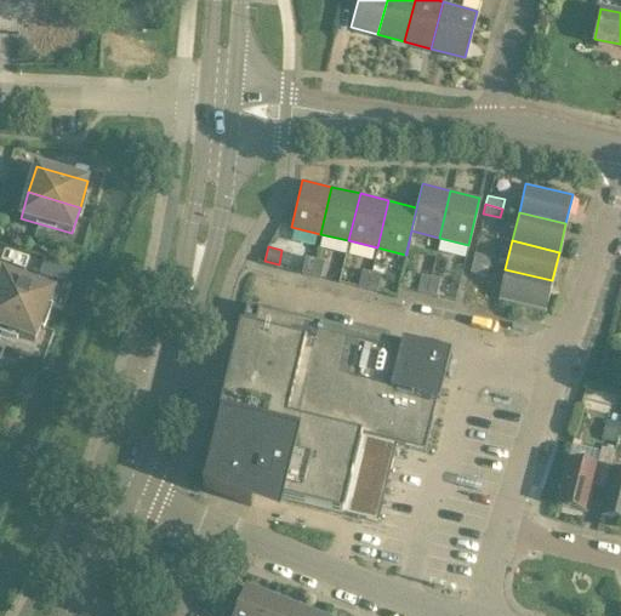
[(472,261),(489,264),(491,256),(474,251),(472,261)]
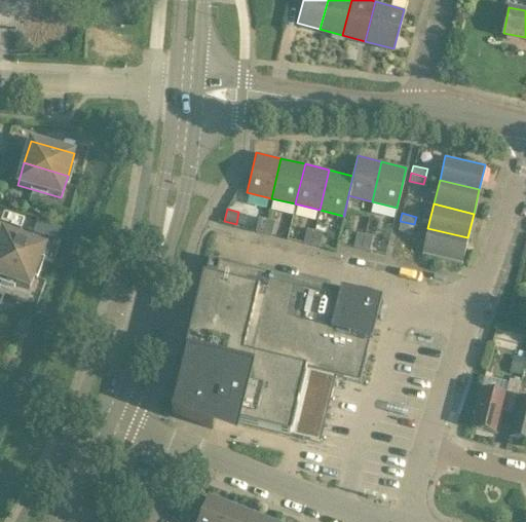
[(263,231),(266,218),(259,216),(256,229),(263,231)]
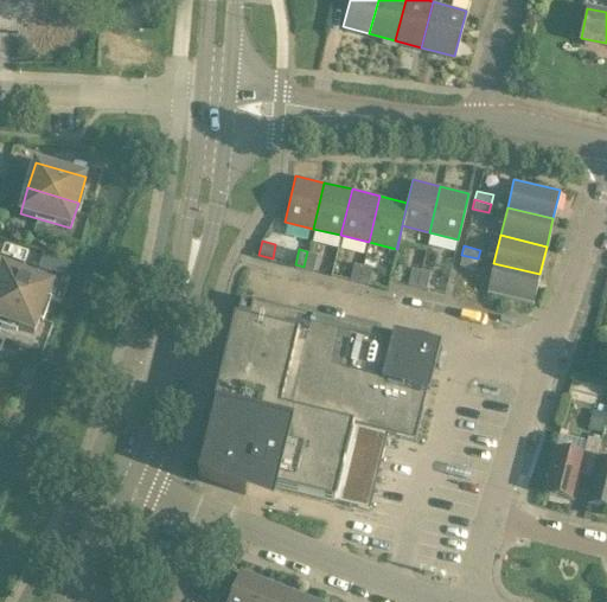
[(43,250),(38,263),(64,271),(69,258),(43,250)]
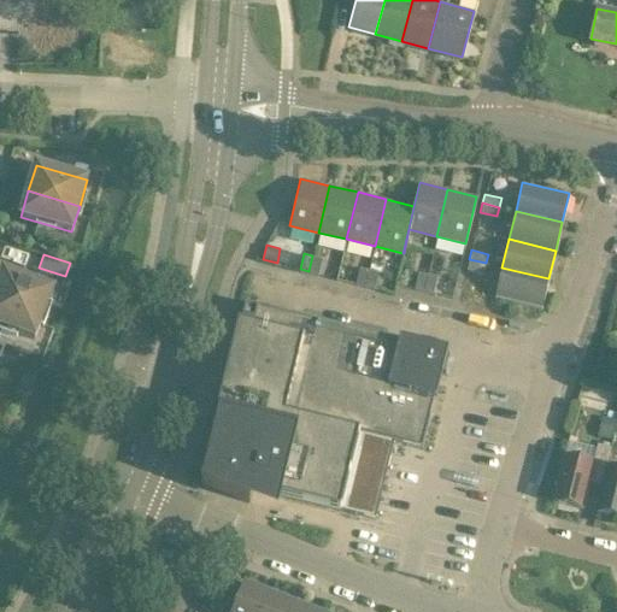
[(312,256),(309,271),(318,274),(322,258),(312,256)]
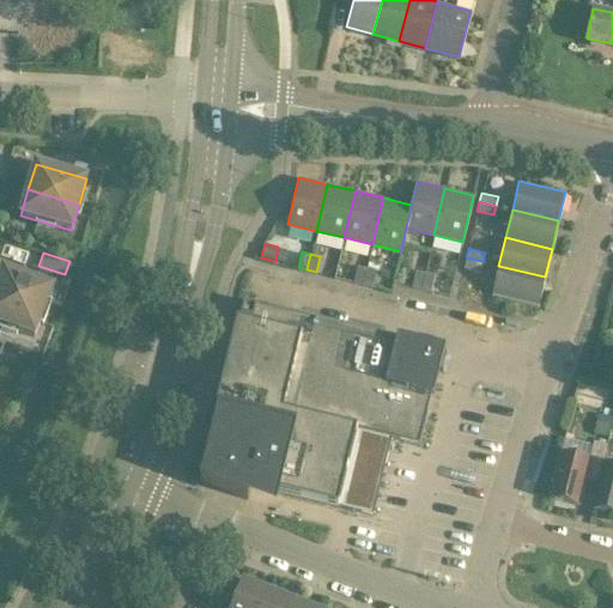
[(483,261),(466,257),(463,267),(480,271),(483,261)]
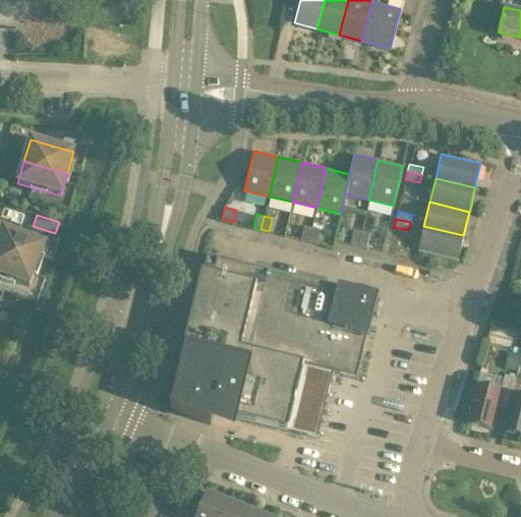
[(308,241),(311,227),(304,225),(300,239),(308,241)]
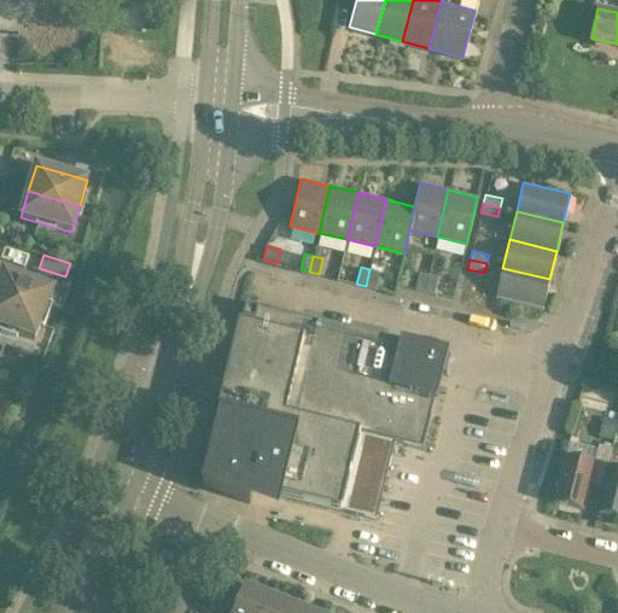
[(549,279),(502,268),(496,297),(542,308),(549,279)]
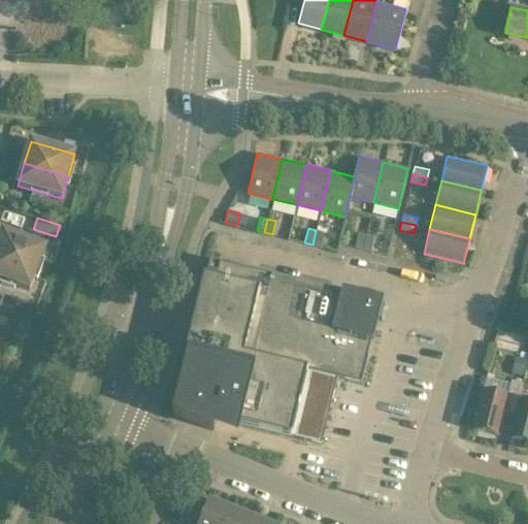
[(316,230),(312,244),(321,247),(324,232),(316,230)]
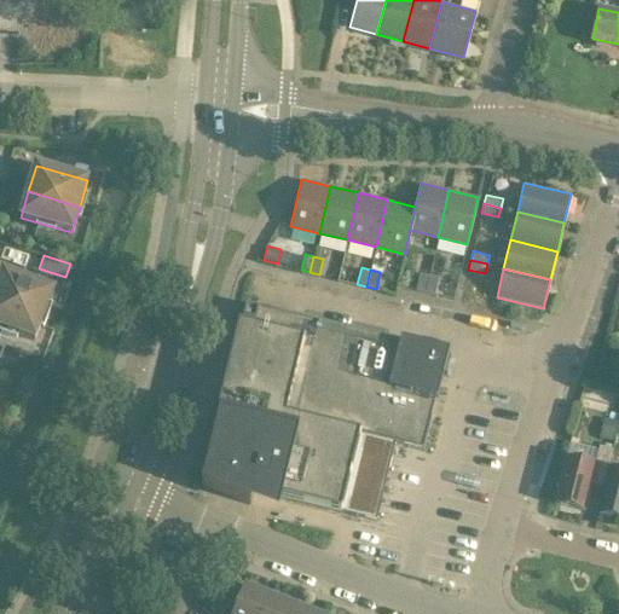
[(0,279),(0,299),(44,316),(53,290),(3,272),(0,279)]
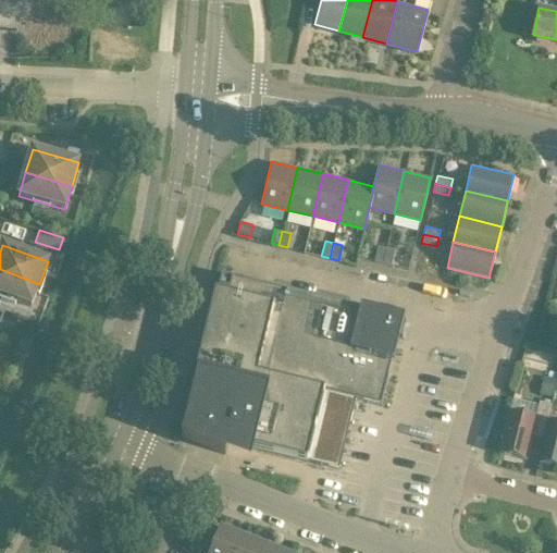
[(382,261),(386,246),(378,245),(374,259),(382,261)]
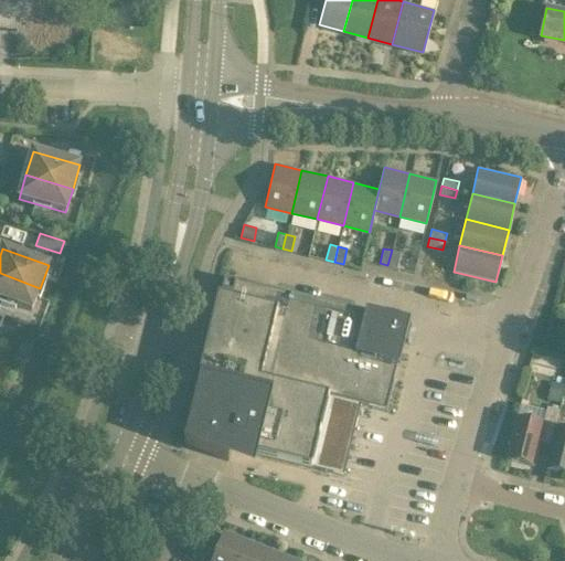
[(392,250),(387,265),(396,267),(401,252),(392,250)]
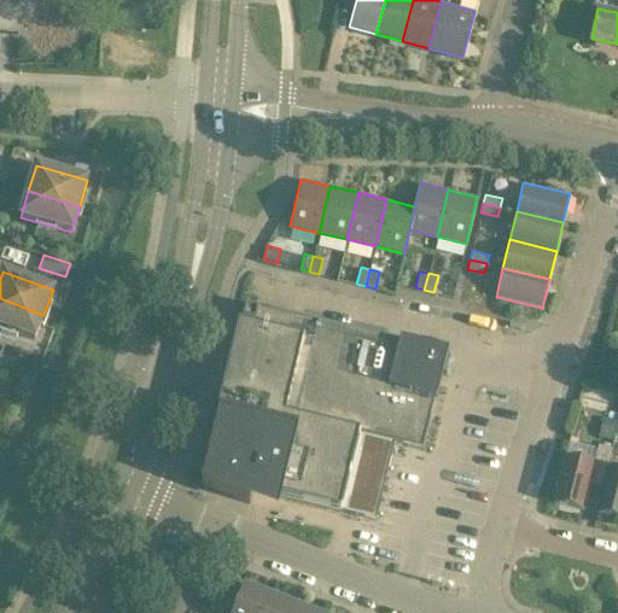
[(44,315),(0,298),(0,326),(34,339),(44,315)]
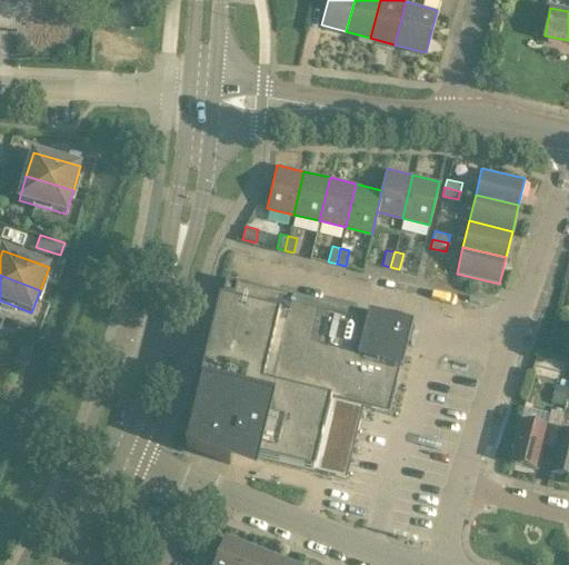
[(226,278),(186,445),(230,462),(232,449),(303,467),(321,395),(389,412),(410,323),(226,278)]
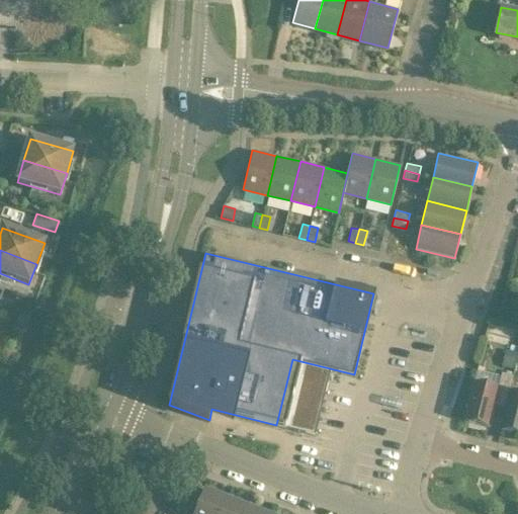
[(506,349),(503,364),(512,366),(516,351),(506,349)]
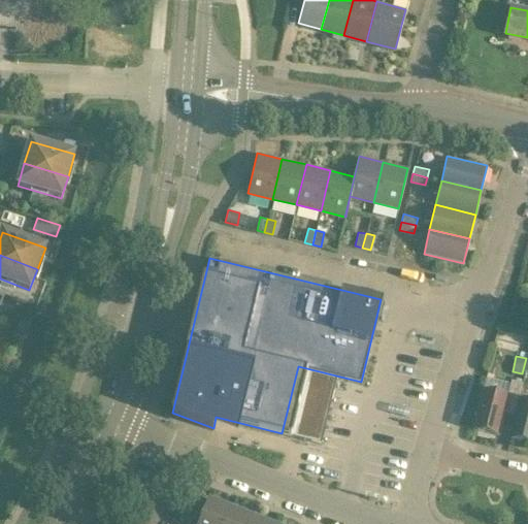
[(512,379),(510,383),(486,377),(473,427),(498,433),(505,405),(517,407),(520,396),(523,382),(512,379)]
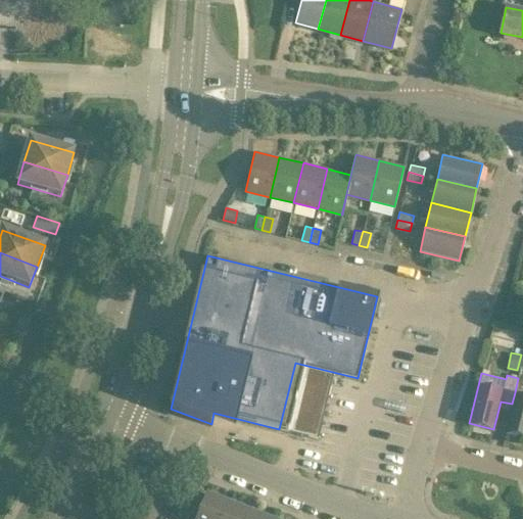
[(522,394),(515,392),(512,404),(505,432),(522,436),(522,394)]
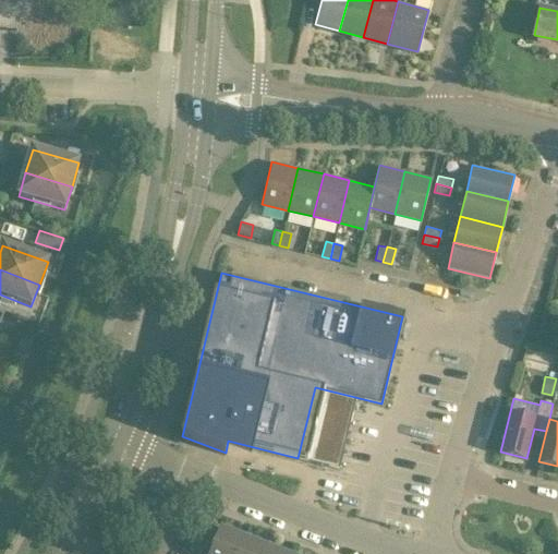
[(237,553),(244,536),(220,526),(208,553),(237,553)]
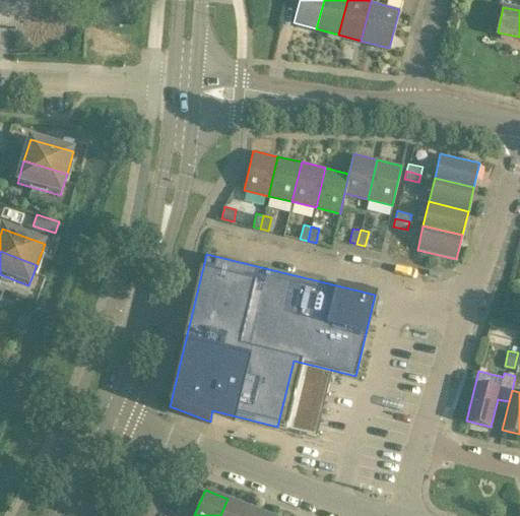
[(245,515),(249,507),(228,499),(220,515),(245,515)]
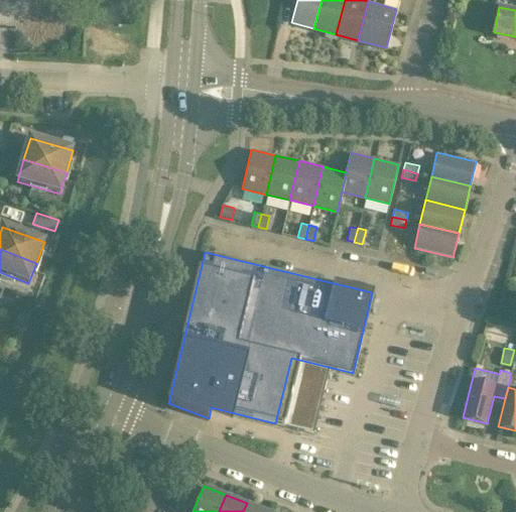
[(267,511),(268,511),(247,503),(243,511),(267,511)]
